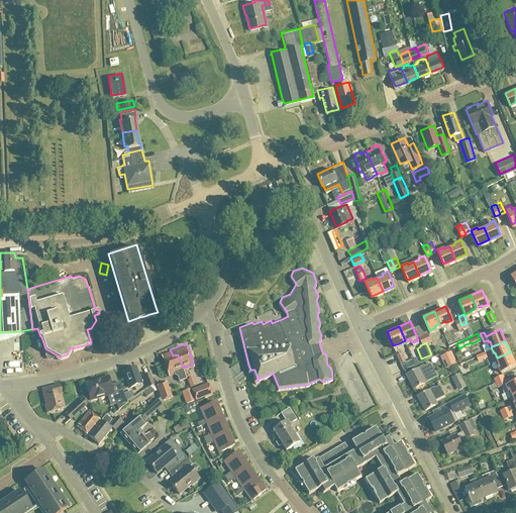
[(450,363),(455,360),(450,348),(445,350),(450,363)]
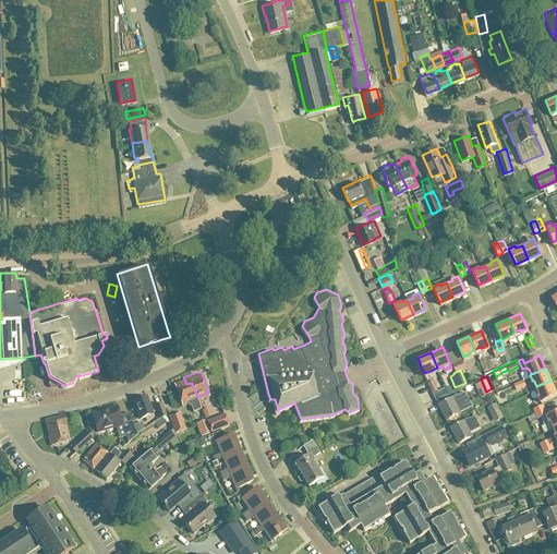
[(192,383),(190,384),(190,383),(186,384),(183,377),(173,381),(182,402),(188,401),(191,404),(193,409),(201,406),(197,397),(192,383)]
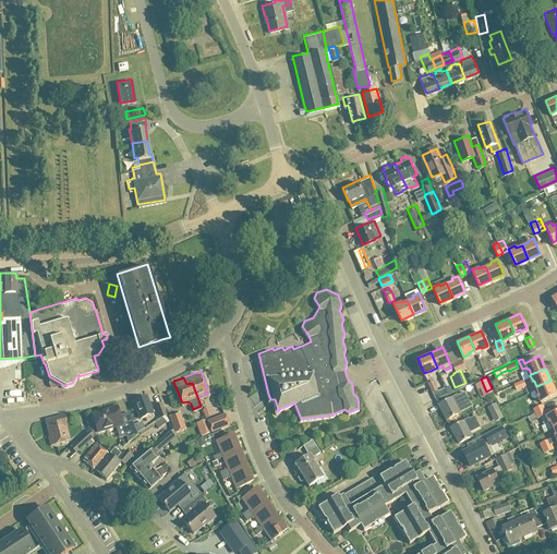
[(437,387),(433,377),(427,381),(431,390),(437,387)]
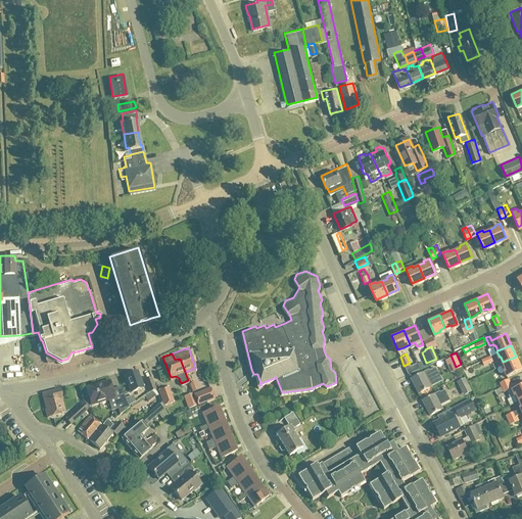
[(481,358),(481,359),(483,363),(492,359),(490,354),(481,358)]
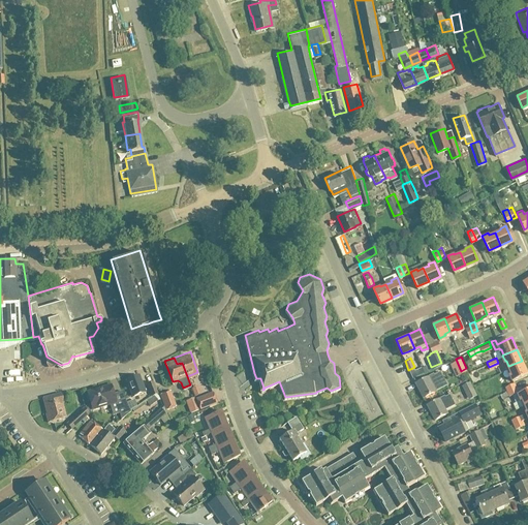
[(522,361),(508,366),(510,372),(509,372),(513,378),(527,372),(522,361)]
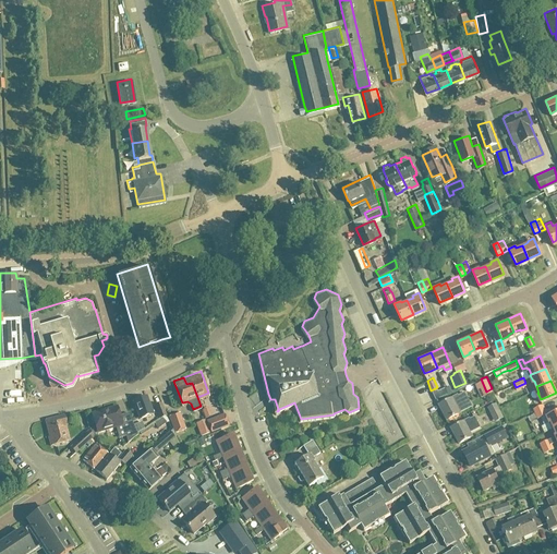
[(459,410),(459,409),(470,402),(463,389),(451,395),(451,394),(437,401),(446,417),(459,410)]
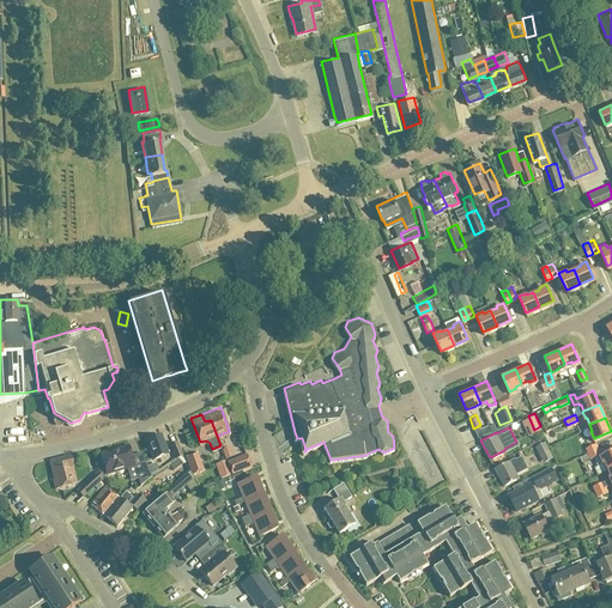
[(168,450),(161,431),(145,437),(152,456),(168,450)]
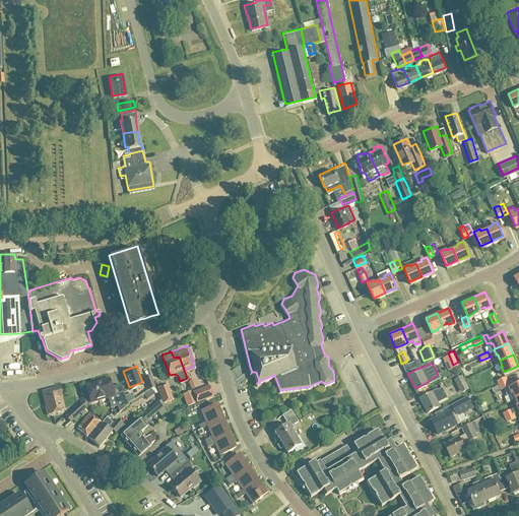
[(148,387),(150,386),(151,386),(155,384),(150,372),(143,375),(148,387)]
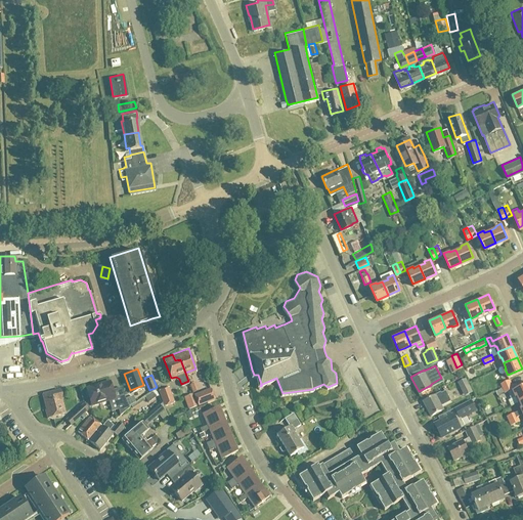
[(461,386),(469,382),(465,375),(456,379),(461,386)]
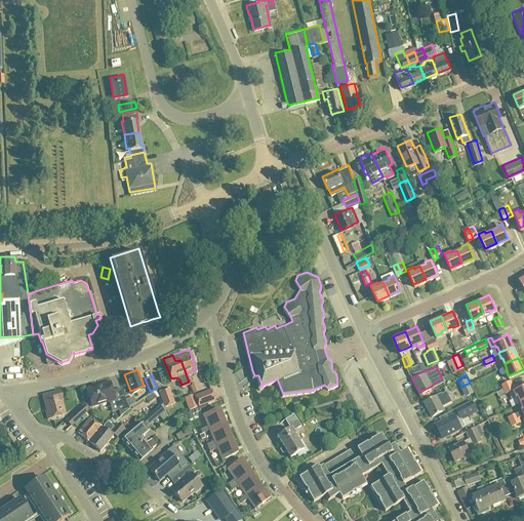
[(502,387),(513,382),(511,377),(500,383),(502,387)]
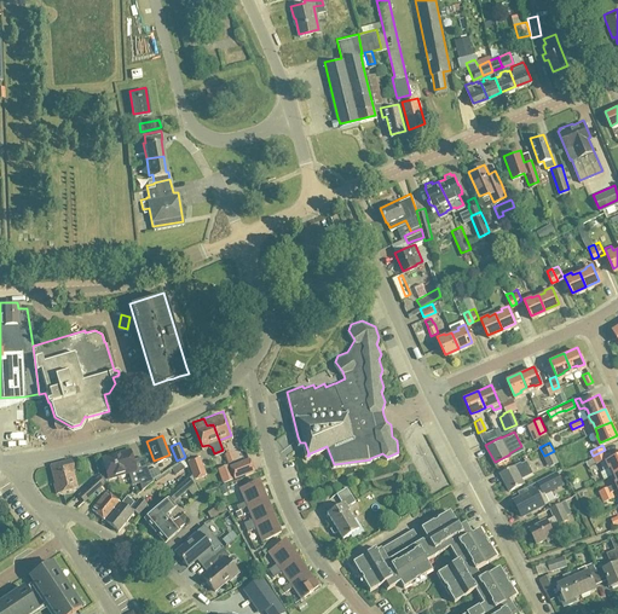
[(230,457),(235,455),(231,446),(225,449),(230,457)]
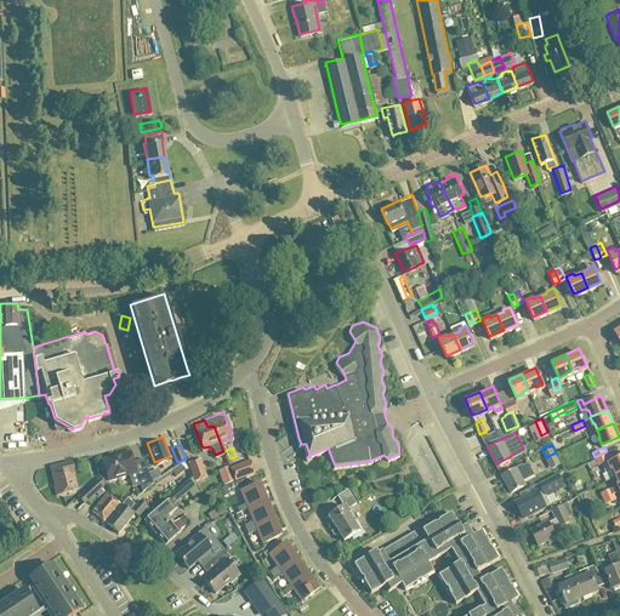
[(104,467),(106,473),(98,475),(103,480),(107,478),(128,472),(132,484),(140,482),(142,489),(152,480),(146,466),(136,469),(130,449),(101,456),(102,458),(100,461),(102,467),(104,467)]
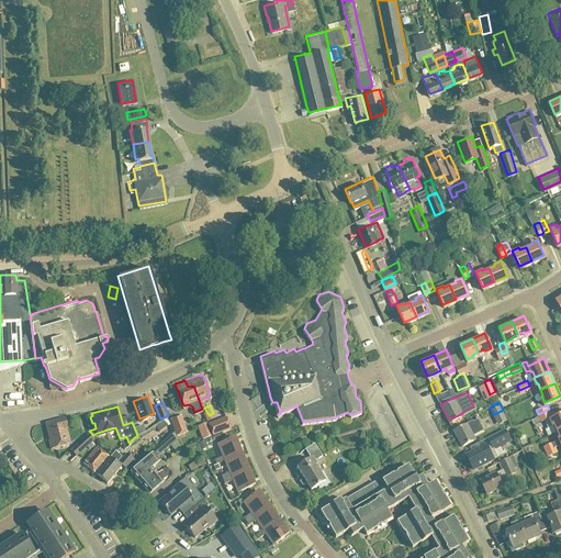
[(543,417),(547,425),(551,423),(552,425),(554,425),(556,430),(560,426),(560,411),(551,416),(549,409),(538,414),(540,419),(543,417)]
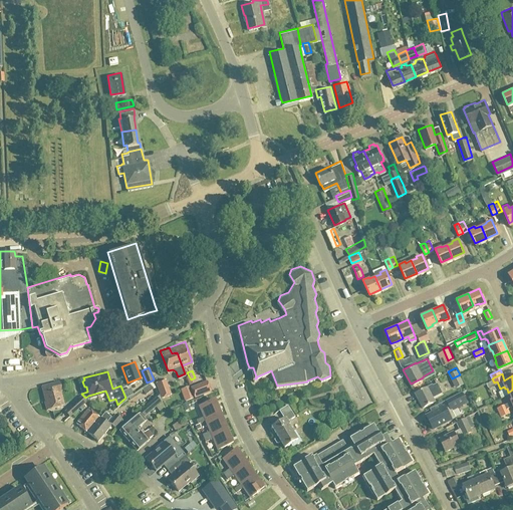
[(165,377),(156,380),(161,396),(171,393),(165,377)]
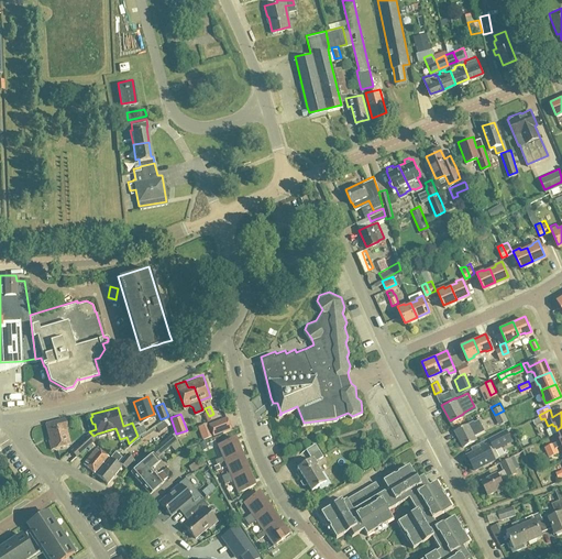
[(230,426),(226,415),(208,423),(212,433),(230,426)]
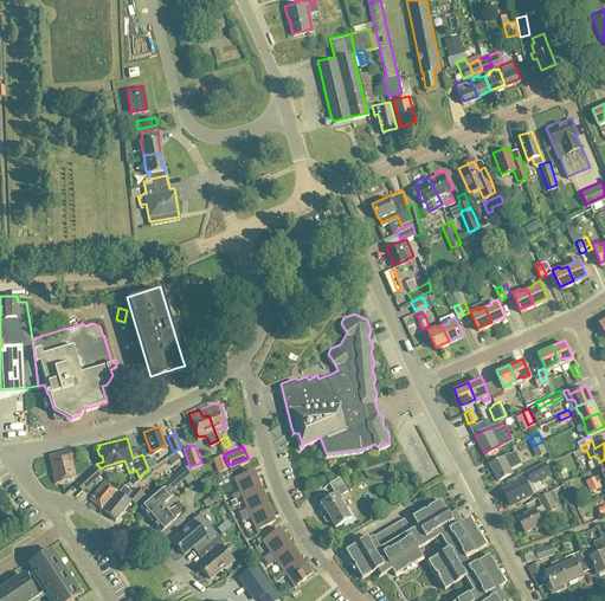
[(49,453),(52,470),(51,470),(53,480),(75,476),(71,459),(69,447),(49,453)]
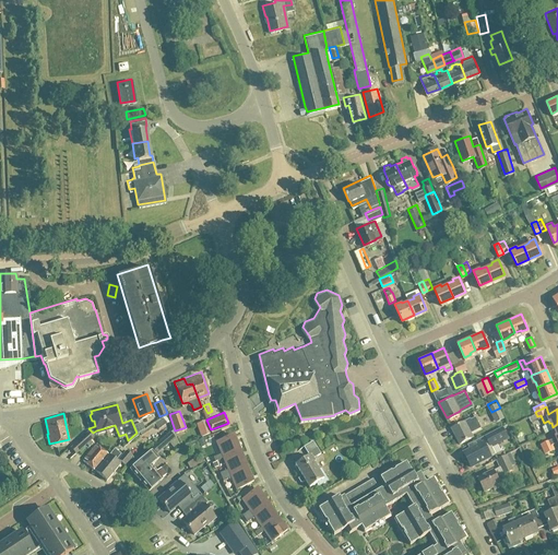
[(464,420),(464,418),(451,426),(459,441),(472,434),(470,429),(479,425),(474,414),(464,420)]
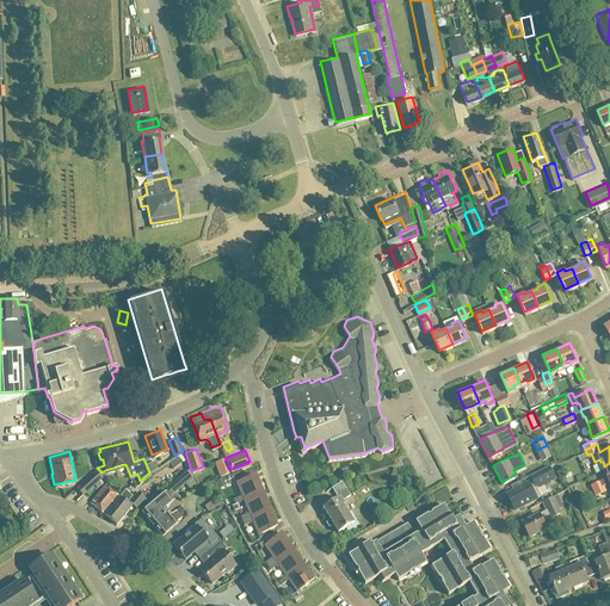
[(182,458),(178,453),(177,453),(168,461),(172,465),(182,458)]
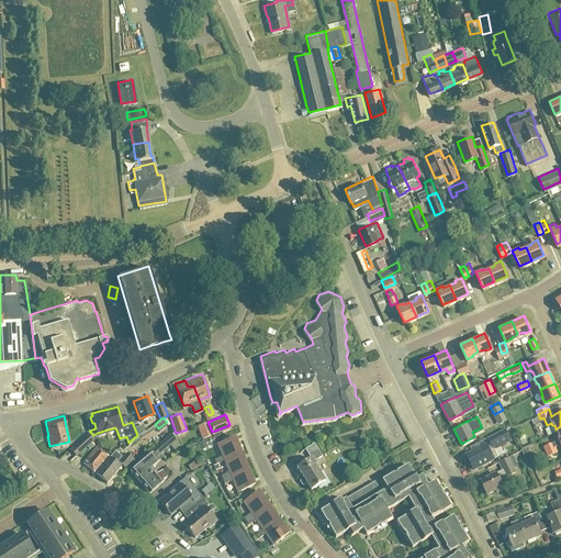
[(467,453),(468,455),(466,456),(469,461),(471,460),(474,466),(493,455),(498,453),(493,444),(509,435),(503,424),(486,434),(490,439),(485,442),(467,453)]
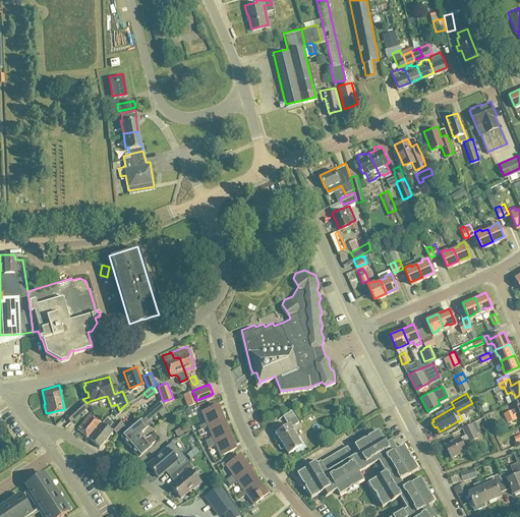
[(192,395),(184,398),(186,404),(194,401),(192,395)]
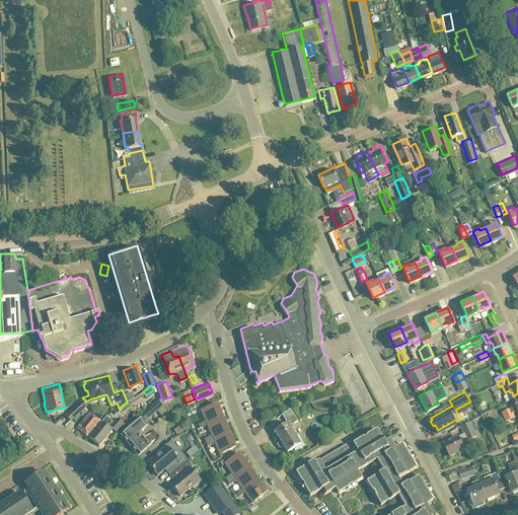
[(517,393),(513,396),(516,403),(502,410),(503,415),(512,411),(517,408),(517,393)]
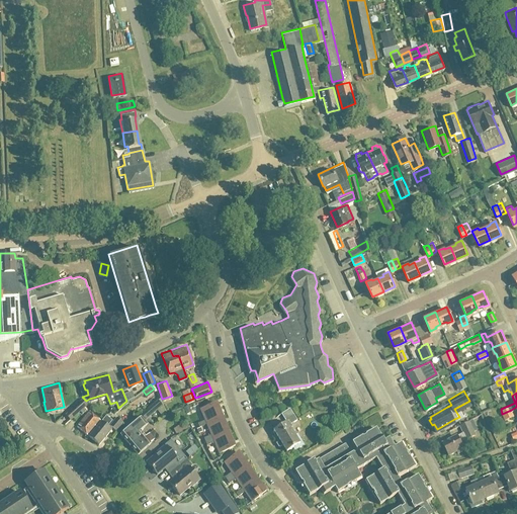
[(82,405),(86,401),(82,397),(65,412),(70,417),(79,408),(81,411),(85,408),(82,405)]
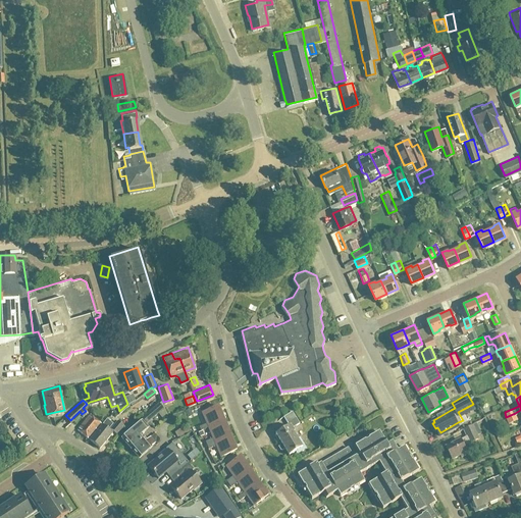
[(140,415),(145,421),(163,406),(157,400),(140,415)]
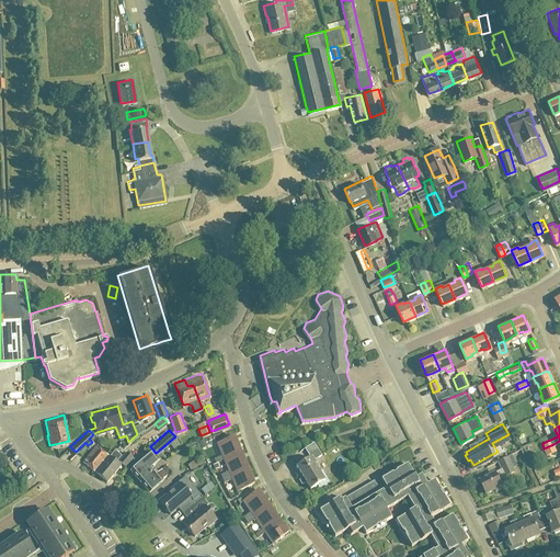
[(223,456),(240,450),(233,433),(216,441),(221,453),(213,456),(215,459),(223,456)]
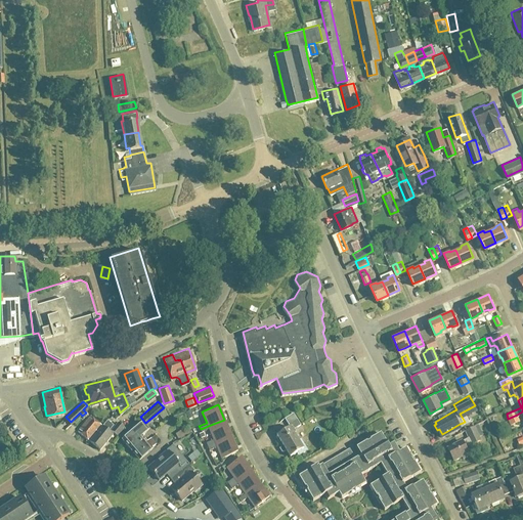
[(77,428),(89,439),(101,423),(89,414),(77,428)]
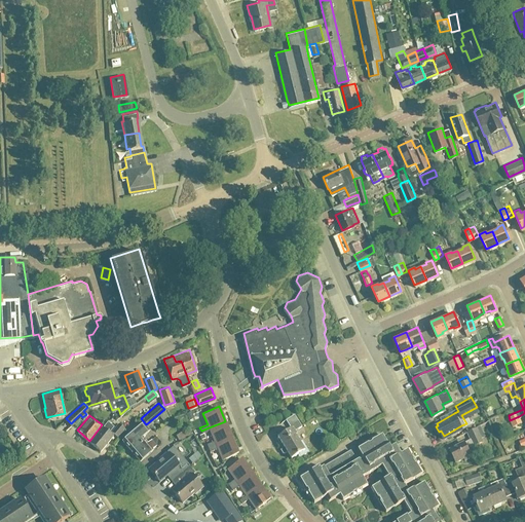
[(298,417),(289,422),(291,425),(277,434),(284,444),(280,446),(284,451),(287,449),(291,455),(297,452),(299,454),(308,448),(302,439),(300,440),(295,432),(296,431),(295,429),(301,423),(298,417)]
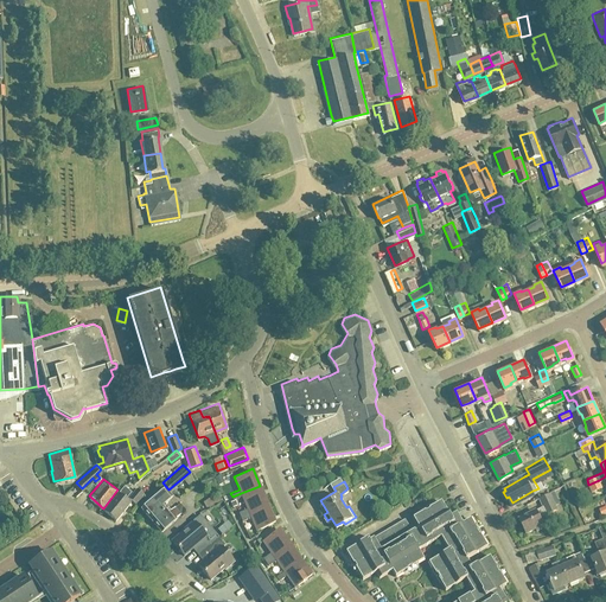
[(117,490),(103,508),(115,518),(129,500),(123,495),(129,488),(122,484),(117,490)]
